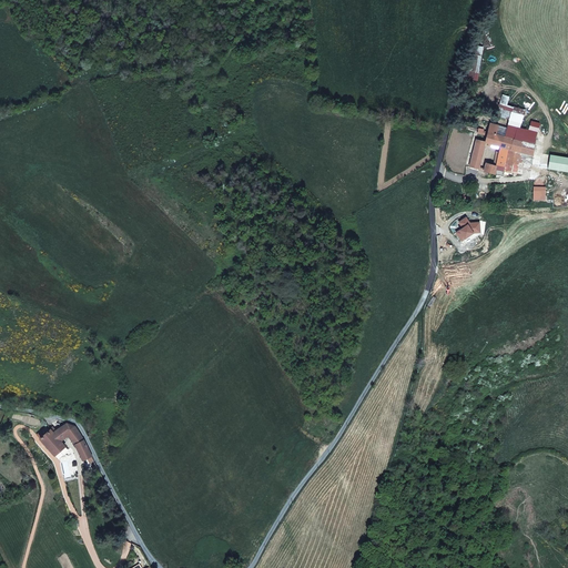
[(510,112),(508,125),(519,128),(523,114),(510,112)]
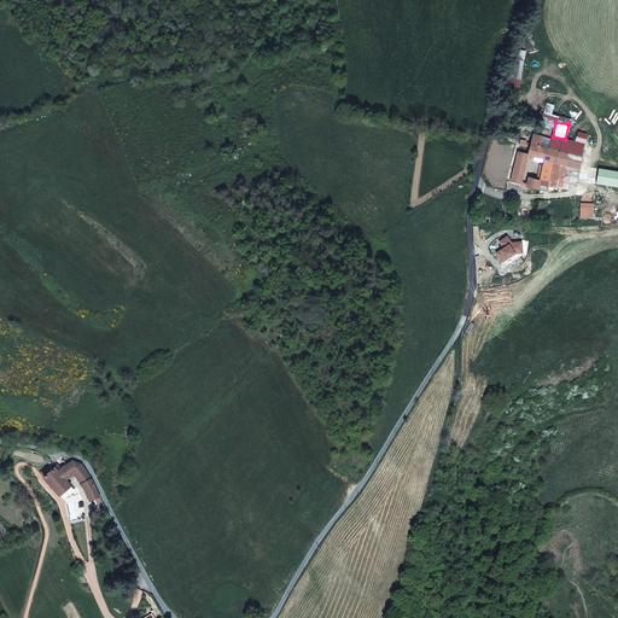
[(530,147),(529,155),(532,156),(531,158),(534,159),(535,156),(544,159),(544,162),(543,165),(541,165),(537,180),(529,178),(526,186),(538,190),(541,181),(541,180),(551,181),(549,186),(567,190),(569,184),(577,185),(584,145),(565,139),(553,136),(549,149),(531,144),(528,143),(526,146),(530,147)]
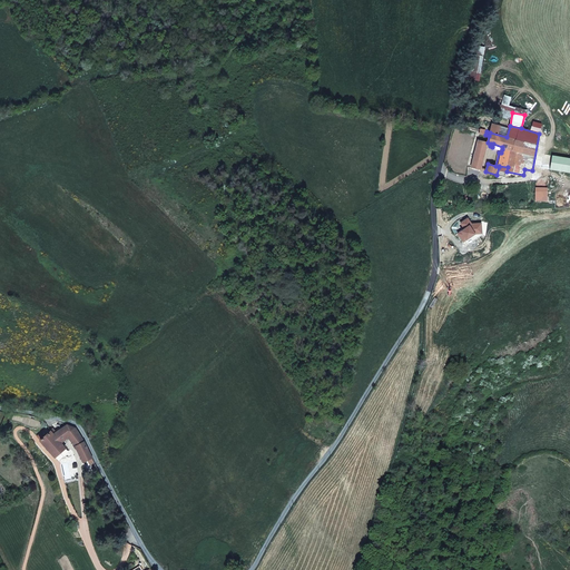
[(478,140),(474,157),(483,159),(488,143),(478,140)]
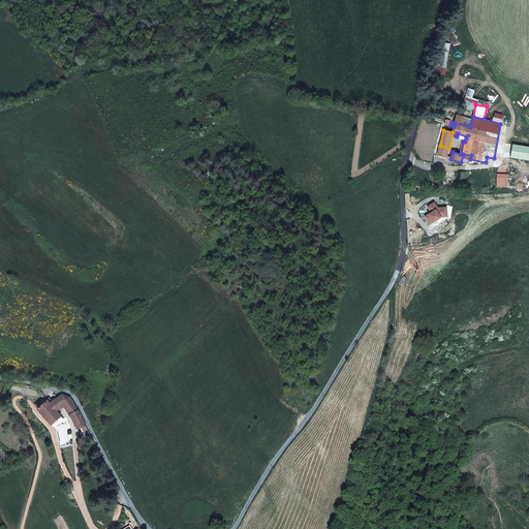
[(440,146),(437,155),(446,157),(448,148),(440,146)]
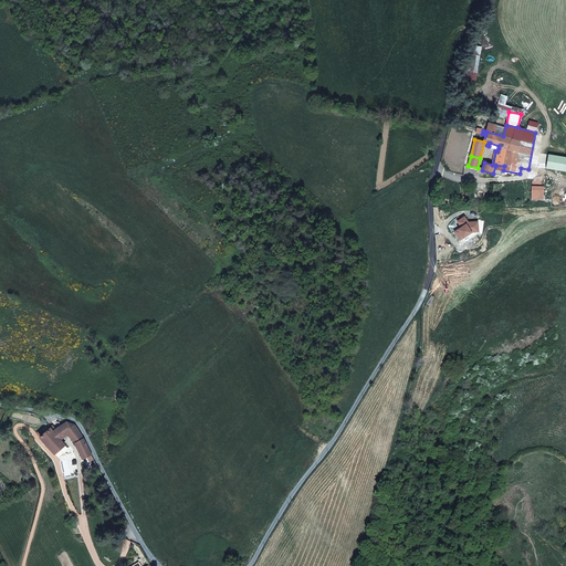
[(55,429),(53,426),(50,428),(51,428),(45,432),(41,437),(55,453),(65,444),(61,440),(67,435),(75,443),(83,459),(87,457),(92,454),(88,449),(84,439),(75,426),(66,422),(55,429)]
